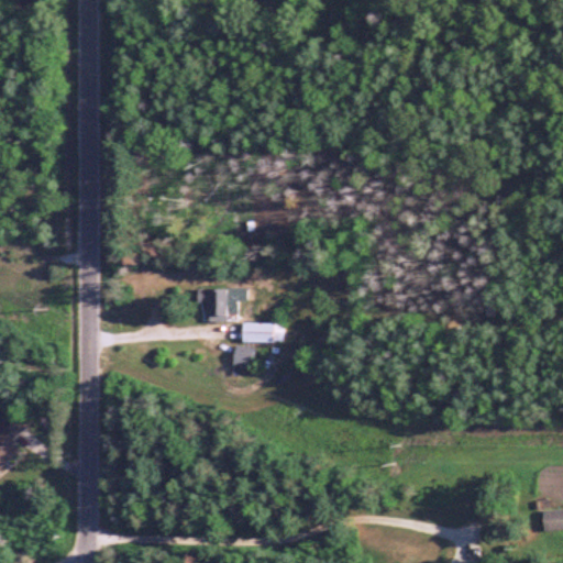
[(225,324),(225,316),(236,315),(236,302),(247,302),(247,289),(196,290),(196,305),(207,305),(207,324),(225,324)]
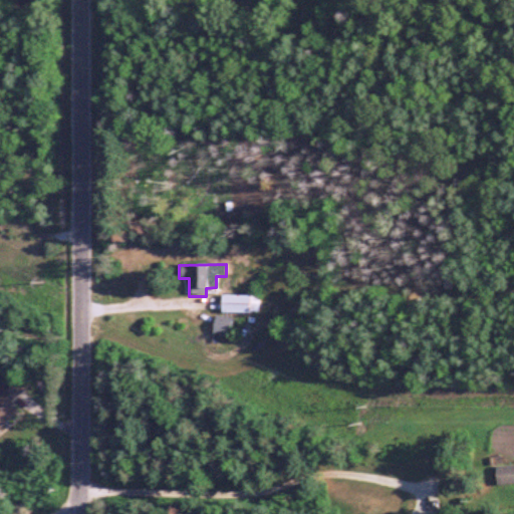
[(259,296),(220,296),(220,313),(259,313),(259,296)]
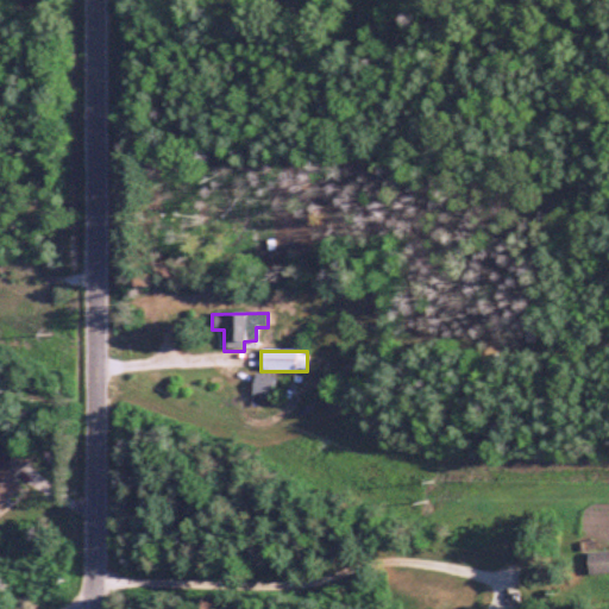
[(275,378),(253,375),(250,397),(270,401),(275,378)]
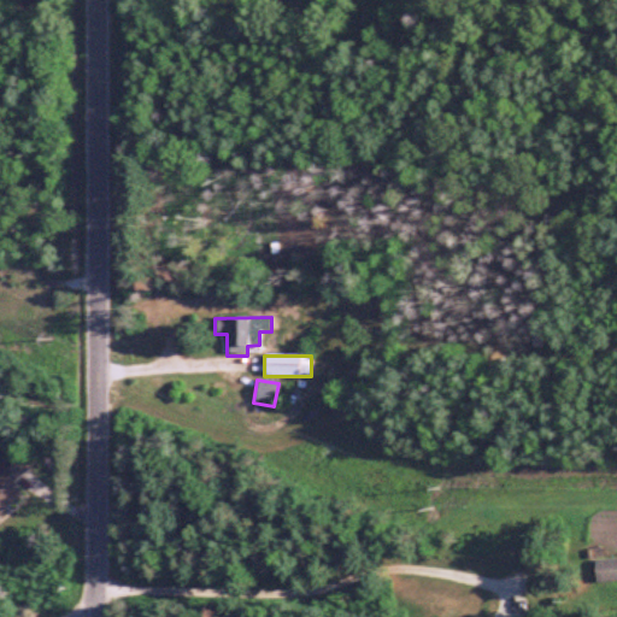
[(9,454),(0,462),(0,511),(21,495),(11,483),(24,472),(9,454)]
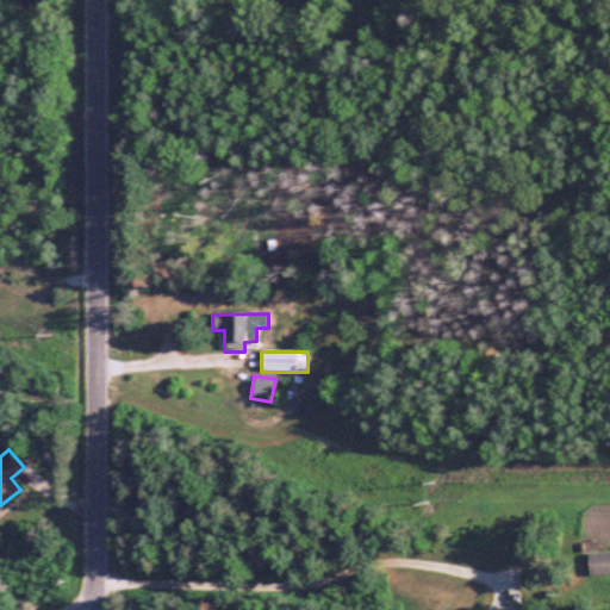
[(609,554),(587,554),(587,577),(609,576),(609,554)]
